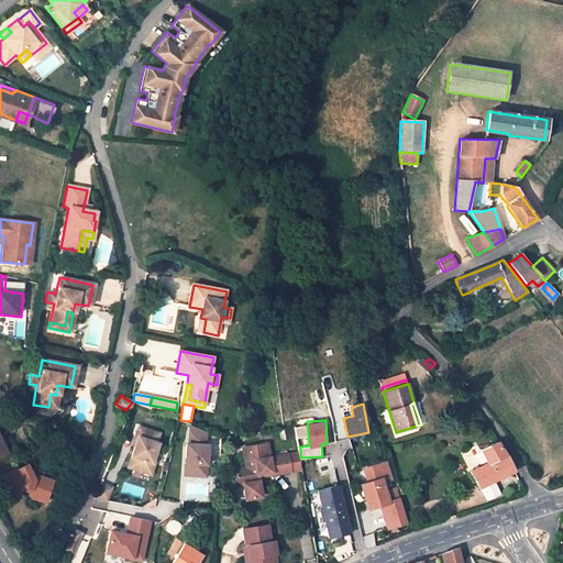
[(296,426),(298,443),(308,442),(306,424),(296,426)]
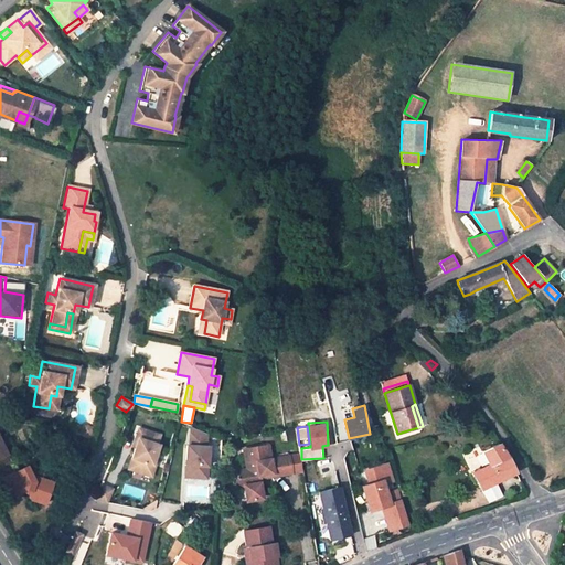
[(190,445),(206,446),(206,434),(191,427),(190,445)]
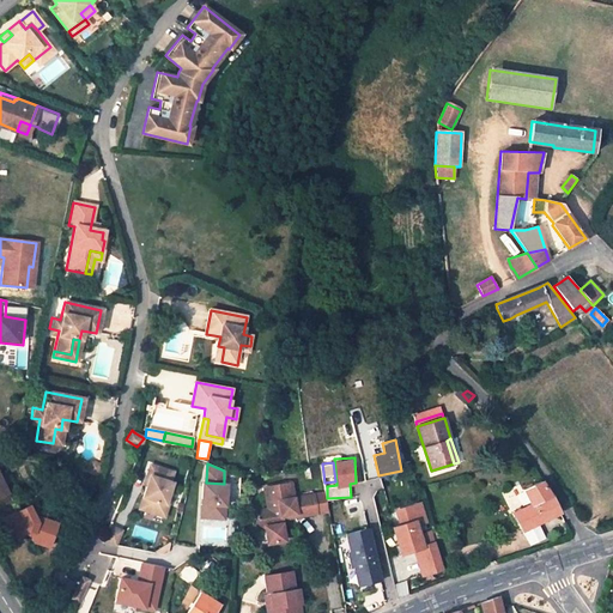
[(143,497),(150,499),(146,511),(164,516),(168,504),(165,504),(173,483),(170,481),(173,472),(150,465),(146,475),(150,475),(147,484),(143,497)]
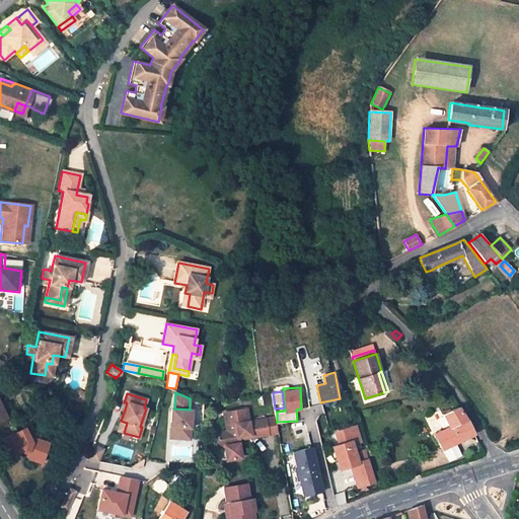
[(264,404),(272,403),(270,394),(263,396),(264,404)]
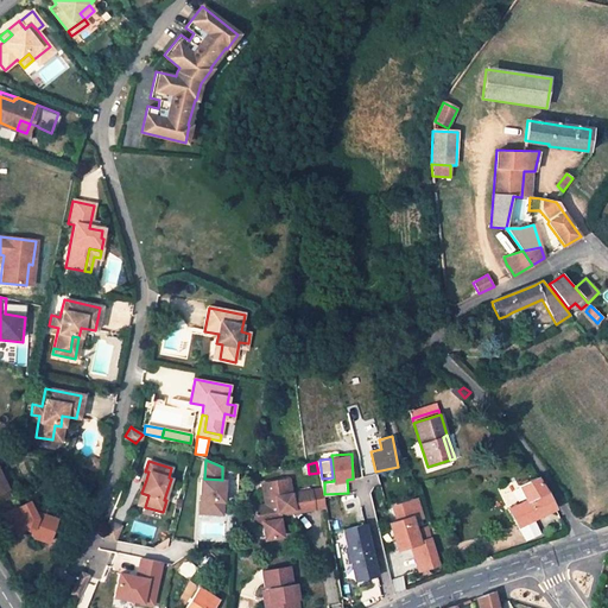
[(358,523),(377,518),(371,487),(379,486),(378,475),(359,479),(361,489),(341,493),(346,513),(355,512),(358,523)]
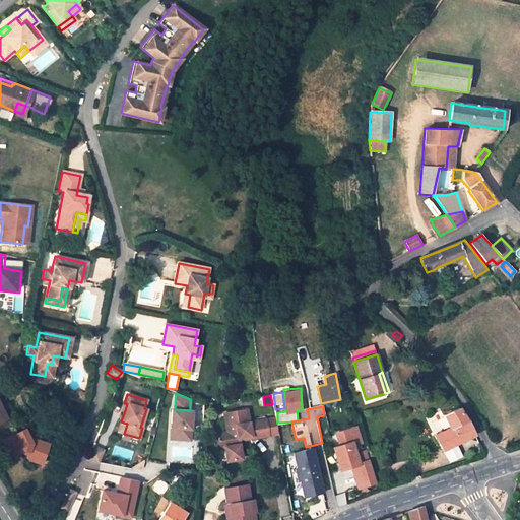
[(435,435),(443,450),(455,444),(475,435),(468,420),(467,420),(459,408),(444,415),(450,428),(435,435)]
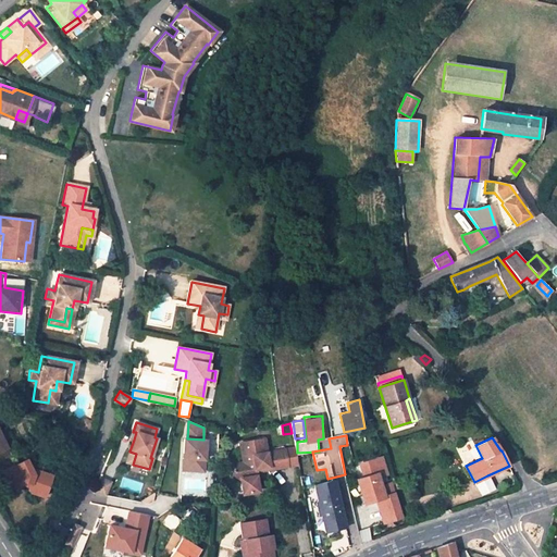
[(183,470),(205,471),(206,440),(203,440),(187,438),(184,438),(183,453),(185,455),(185,458),(183,458),(183,470)]
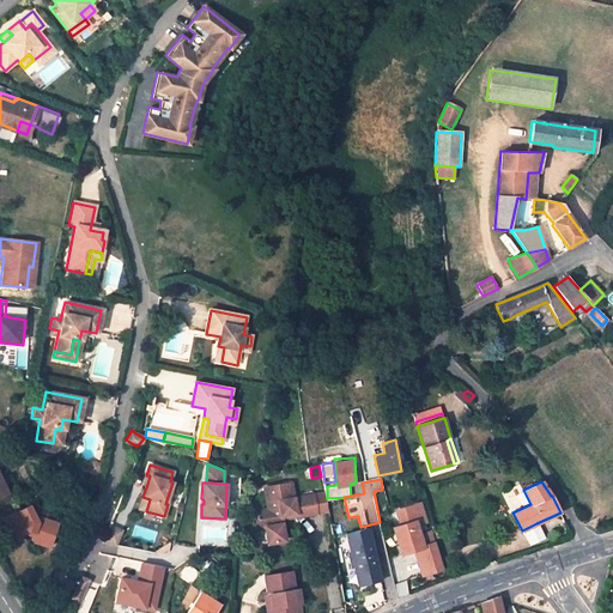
[(283,519),(295,516),(296,520),(316,516),(314,499),(293,502),(291,485),(265,490),(267,510),(254,513),(255,523),(263,528),(265,528),(266,545),(284,542),(281,525),(283,525),(283,519)]
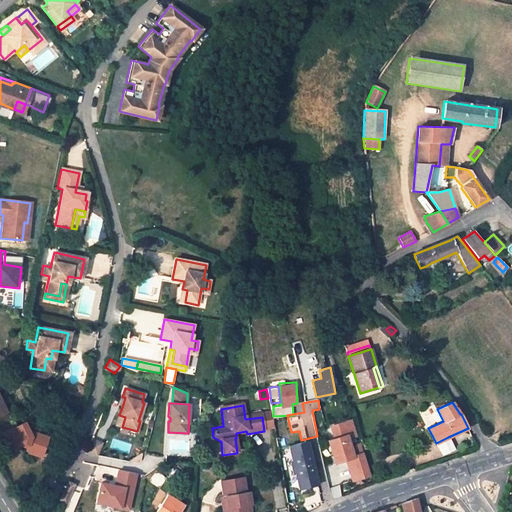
[(125,417),(119,415),(116,425),(122,427),(125,417)]
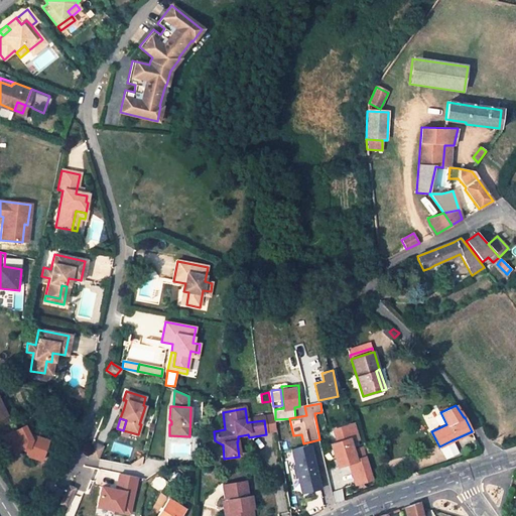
[(266,434),(276,433),(274,419),(264,420),(266,434)]
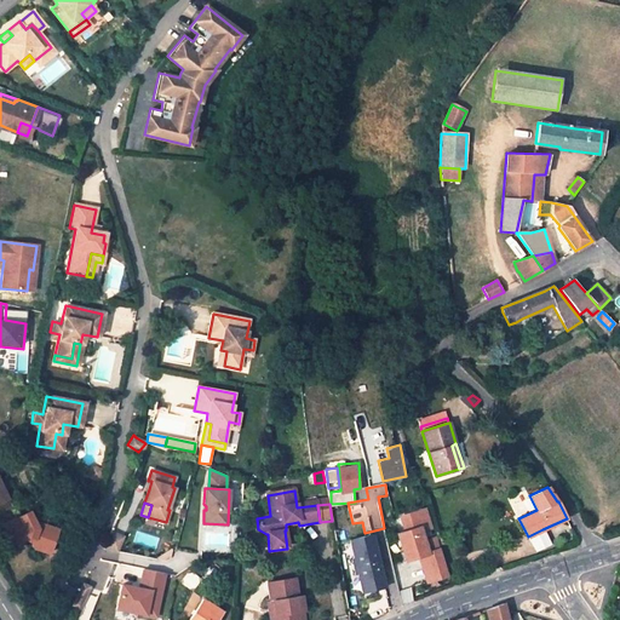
[(449,577),(428,506),(399,515),(405,530),(399,533),(407,564),(420,560),(428,584),(449,577)]
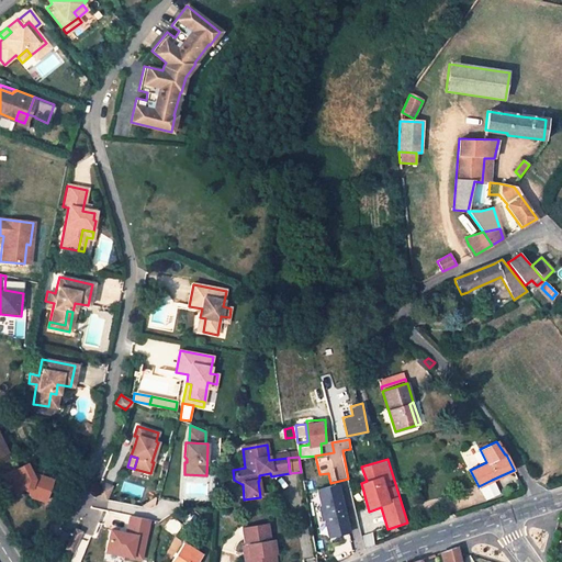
[(33,476),(27,464),(3,475),(12,494),(22,490),(23,486),(31,489),(29,493),(31,496),(45,502),(54,481),(36,474),(33,476)]
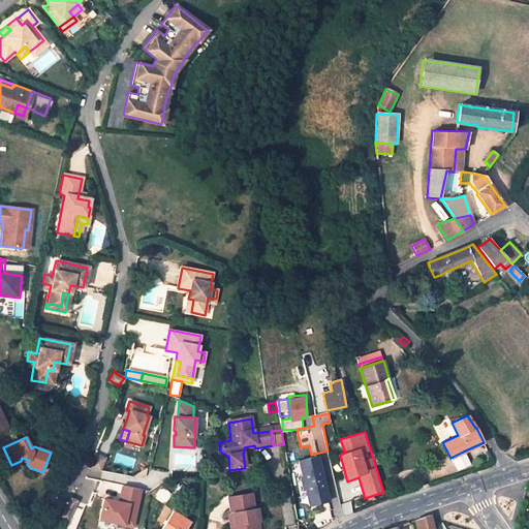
[(450,458),(457,469),(470,464),(463,452),(450,458)]
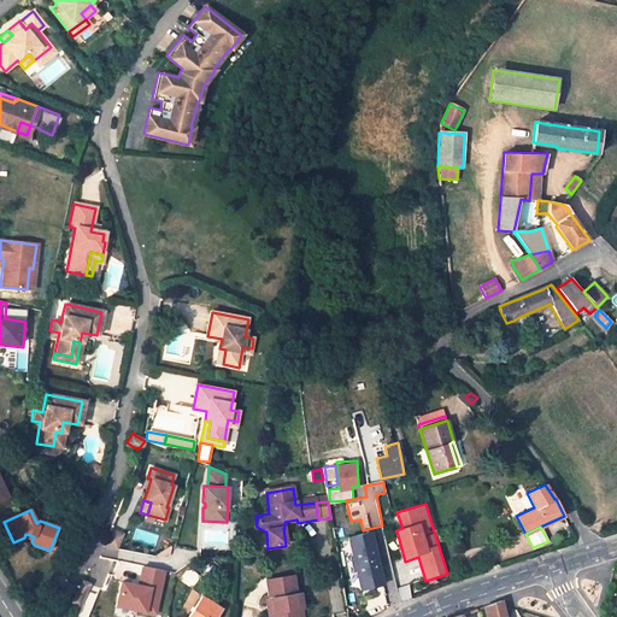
[(103,546),(116,548),(122,535),(109,529),(103,546)]
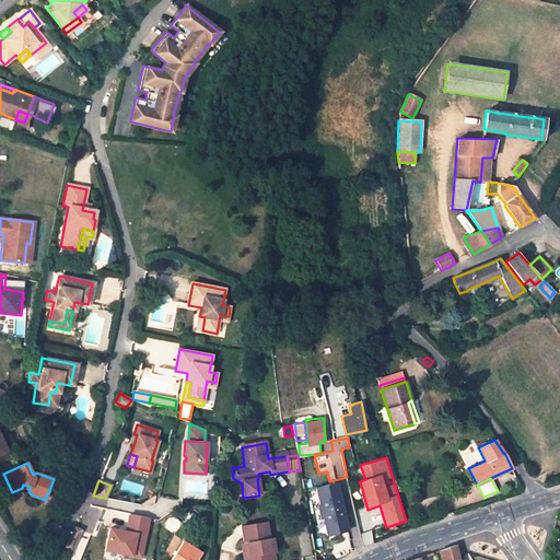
[(349,532),(338,483),(315,488),(326,536),(349,532)]
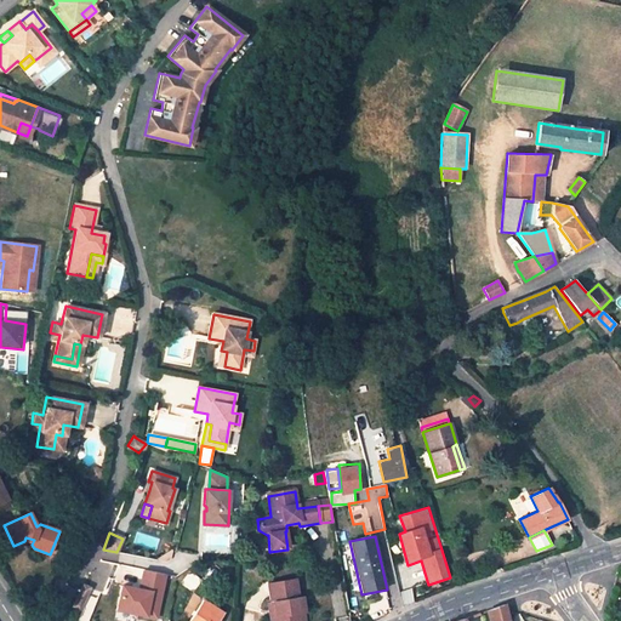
[(171,560),(174,550),(155,562),(167,564),(171,560)]
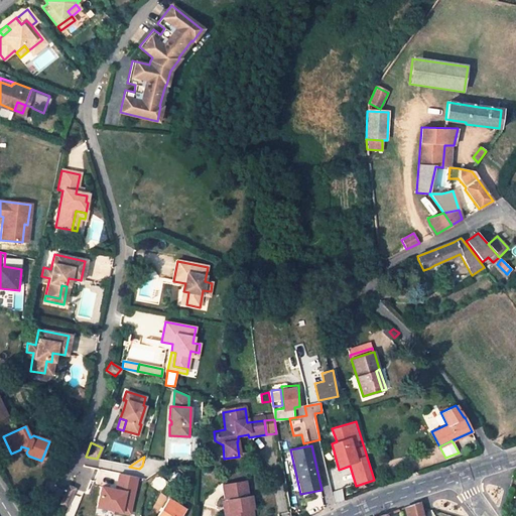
[(132,513),(138,476),(118,473),(116,486),(100,484),(96,507),(132,513)]
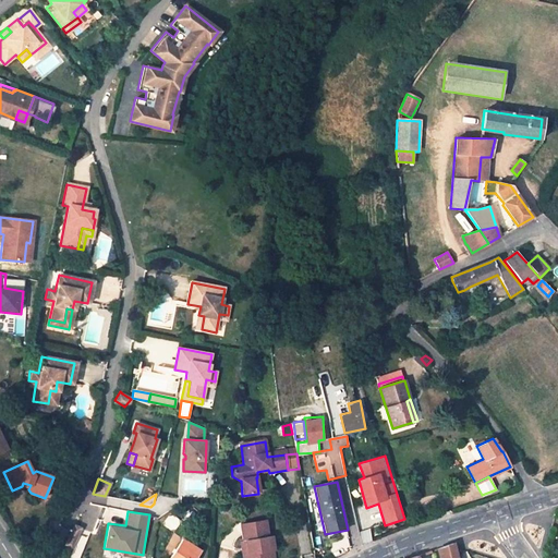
[(52,518),(45,536),(49,538),(57,520),(52,518)]
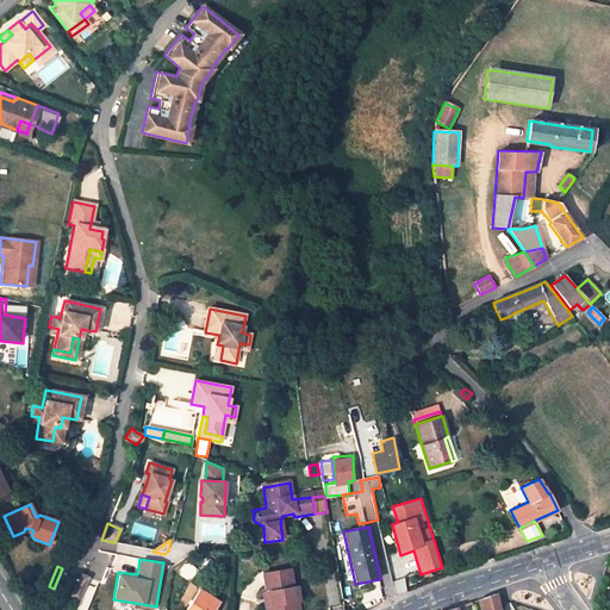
[(269,593),(272,605),(269,607),(269,609),(292,609),(292,604),(296,604),(291,570),(265,574),(267,593),(269,593)]
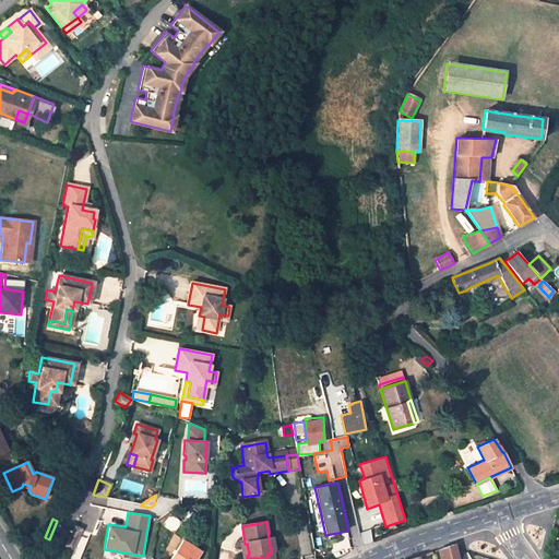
[(79,530),(73,527),(66,546),(71,548),(79,530)]
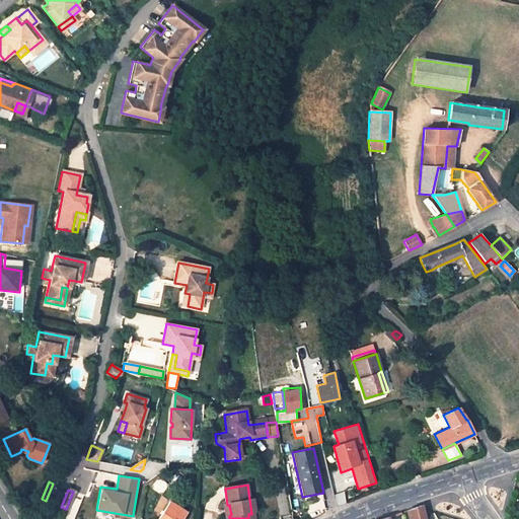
[(161,514),(167,499),(160,496),(153,511),(161,514)]
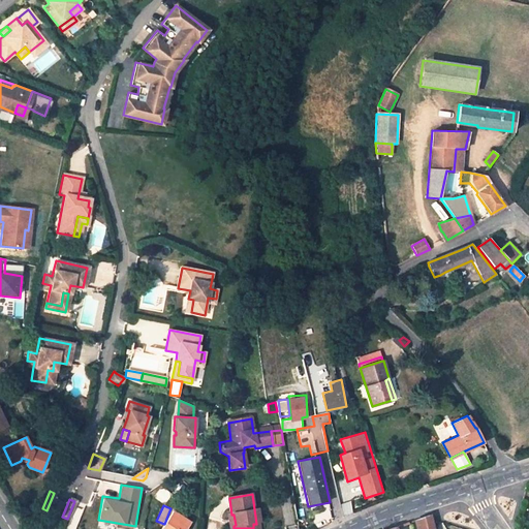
[(184,528),(189,523),(174,511),(161,528),(184,528)]
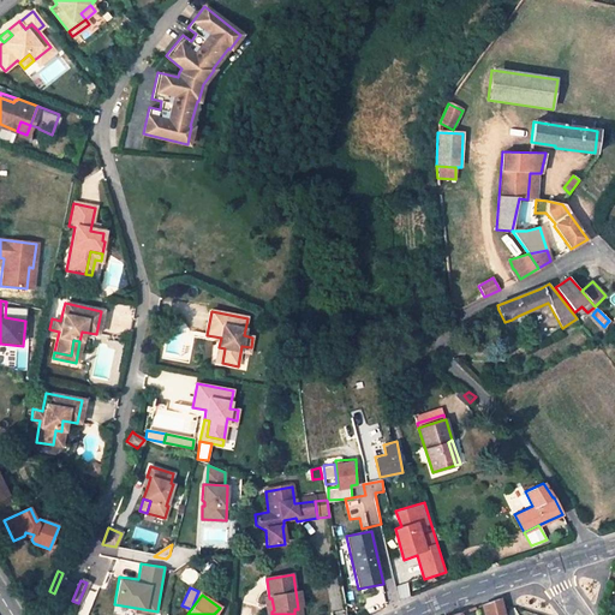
[(505,614),(503,607),(501,598),(489,603),(483,604),(484,614),(505,614)]
